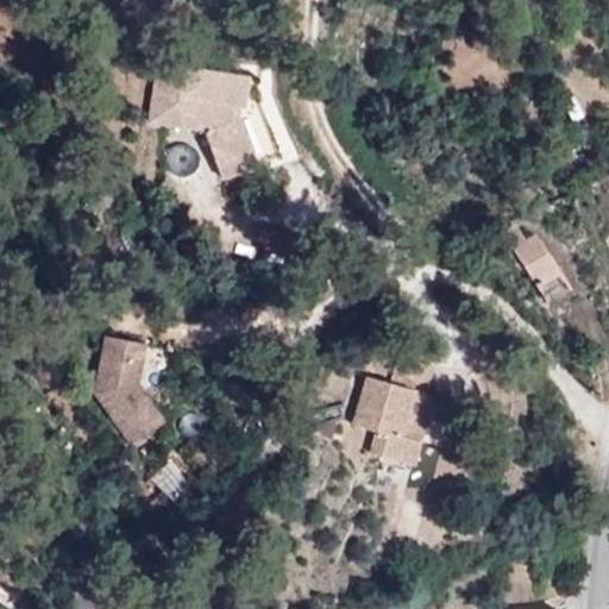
[(252,76),(154,60),(144,119),(198,126),(215,175),(272,154),(250,92),(252,76)]
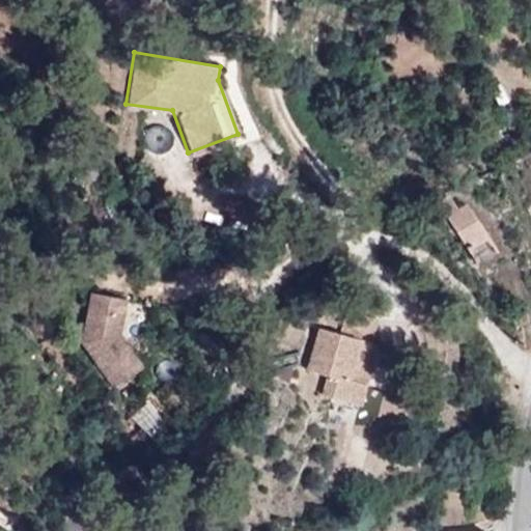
[(438,204),(468,250),(486,238),(464,202),(455,208),(449,197),(438,204)]
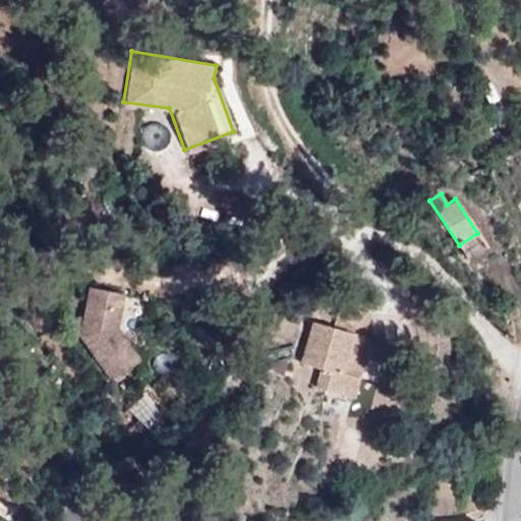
[(477,233),(459,245),(467,256),(485,244),(477,233)]
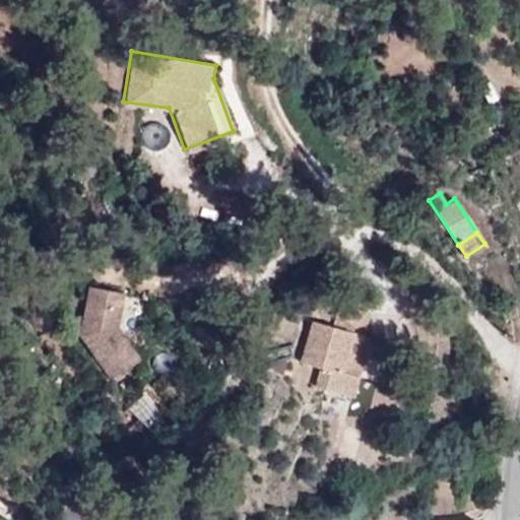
[(119,331),(124,296),(90,291),(81,339),(115,384),(141,362),(119,331)]
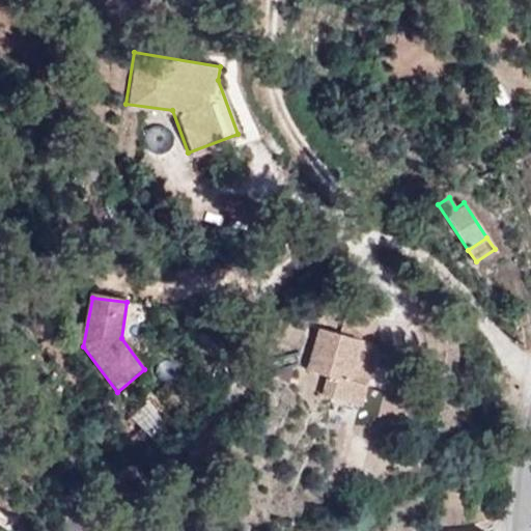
[(350,330),(368,336),(373,319),(342,311),(336,334),(315,329),(304,371),(325,376),(318,396),(357,408),(373,345),(366,343),(347,338),(350,330)]
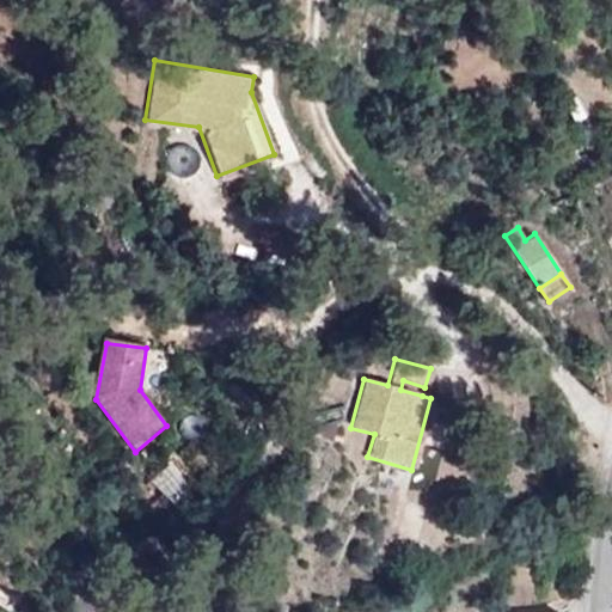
[(422,396),(424,387),(403,380),(401,390),(422,396)]
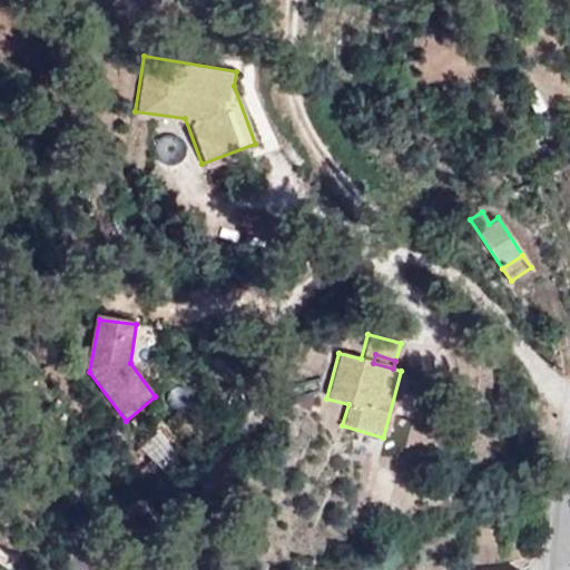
All buildings are outlined.
